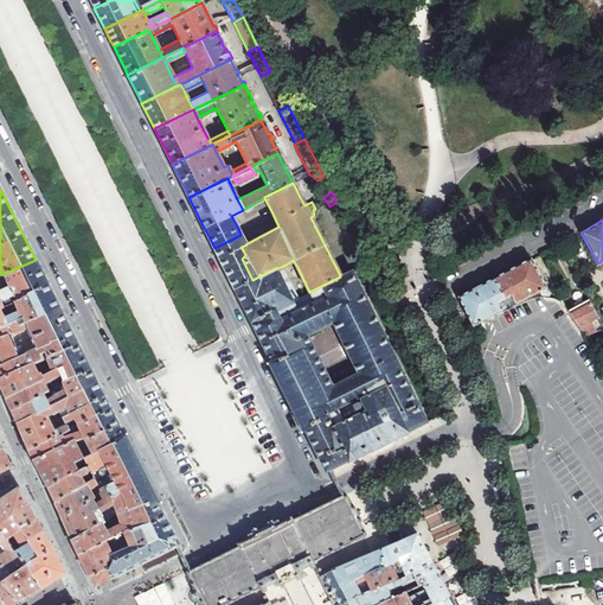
[(216,252),(233,287),(252,280),(242,259),(245,255),(241,247),(247,244),(245,244),(241,235),(215,248),(216,252)]
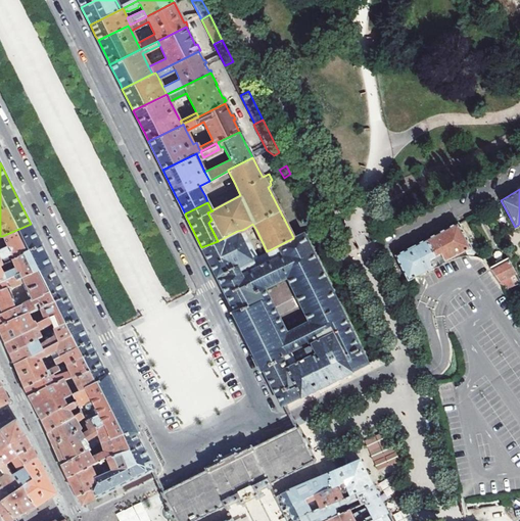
[(393,254),(407,279),(452,256),(464,249),(467,254),(480,247),(464,219),(393,254)]
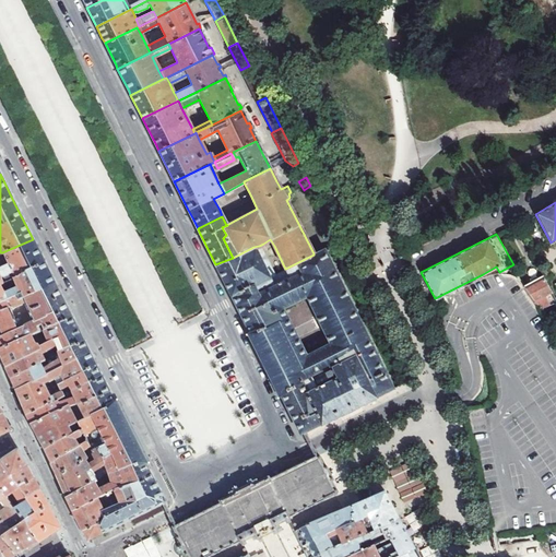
[(8,262),(13,274),(44,261),(35,244),(33,239),(2,252),(8,262)]
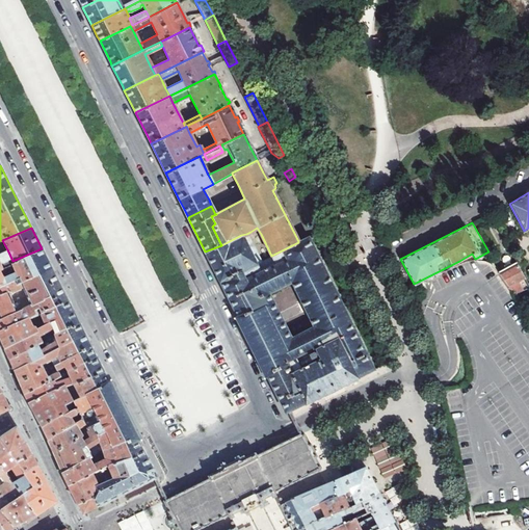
[(253,238),(261,234),(257,228),(250,232),(253,238)]
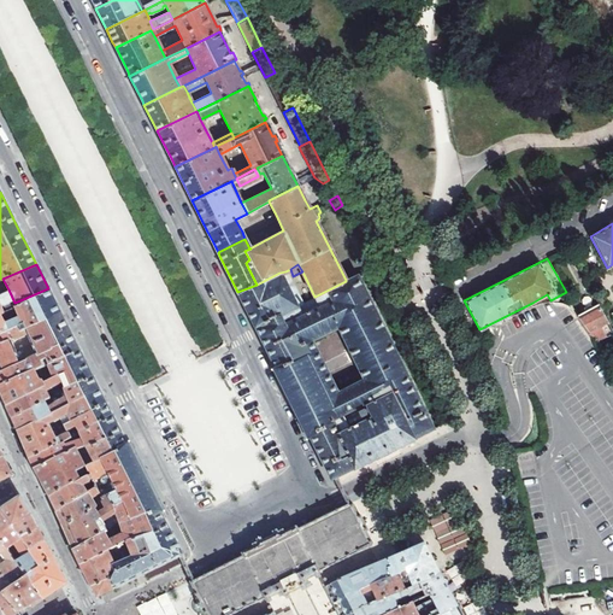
[(240,297),(254,327),(301,303),(286,271),(280,273),(257,285),(237,292),(240,297)]
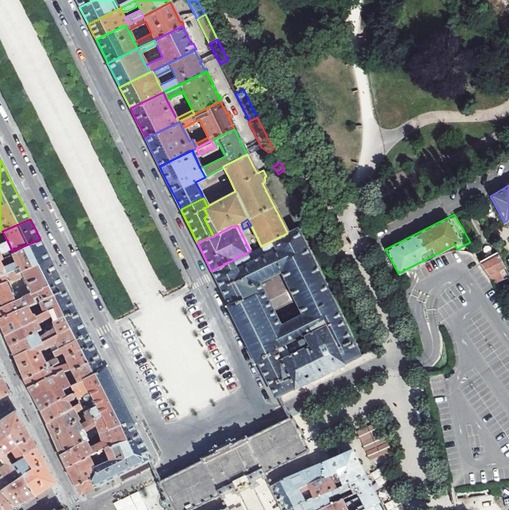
[(343,364),(343,363),(358,355),(296,227),(287,232),(287,233),(261,246),(250,251),(211,271),(228,305),(226,305),(228,308),(229,308),(232,314),(231,315),(232,317),(233,317),(235,320),(236,323),(235,323),(237,326),(241,333),(240,333),(241,336),(242,335),(245,341),(244,342),(246,344),(249,350),(248,350),(250,353),(251,352),(254,359),(253,360),(255,362),(256,362),(273,396),(275,396),(278,395),(292,387),(293,389),(319,376),(343,364)]
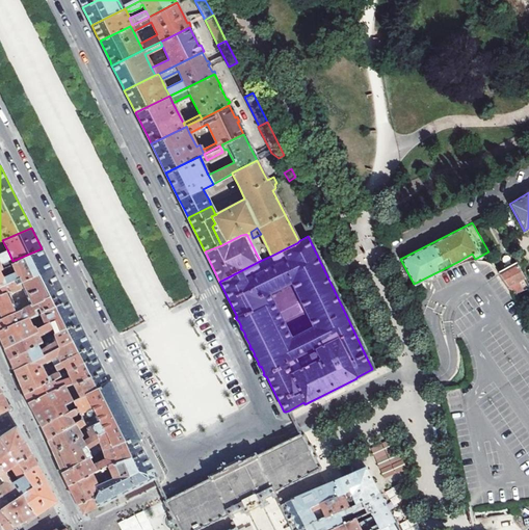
[(15,271),(20,282),(51,268),(43,252),(42,248),(12,261),(10,262),(15,271)]
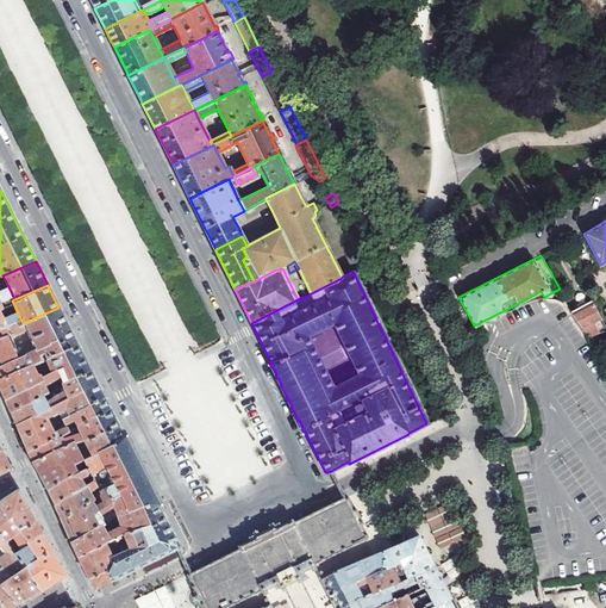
[(14,299),(8,286),(0,290),(0,305),(0,302),(6,299),(7,303),(12,301),(14,299)]
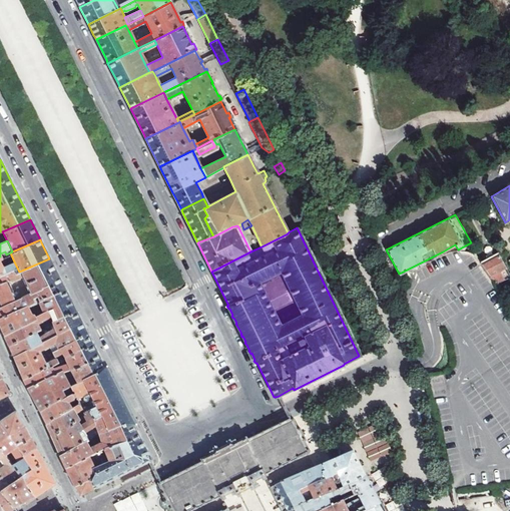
[(509,273),(498,251),(479,261),(493,284),(509,276),(509,273)]
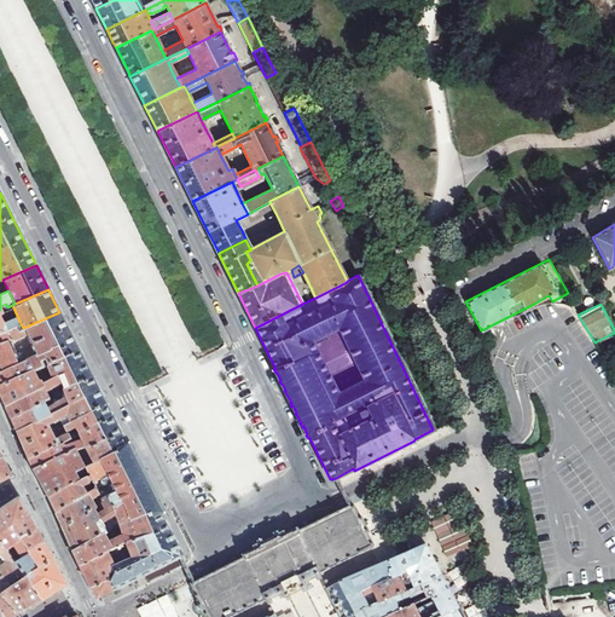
[(59,312),(23,328),(27,335),(33,350),(41,368),(42,367),(51,363),(79,351),(75,344),(59,312)]
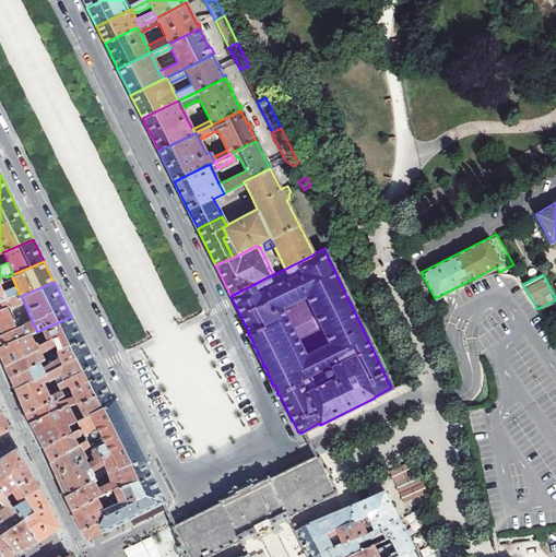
[(21,296),(15,285),(2,291),(0,286),(0,297),(15,293),(16,297),(21,296)]
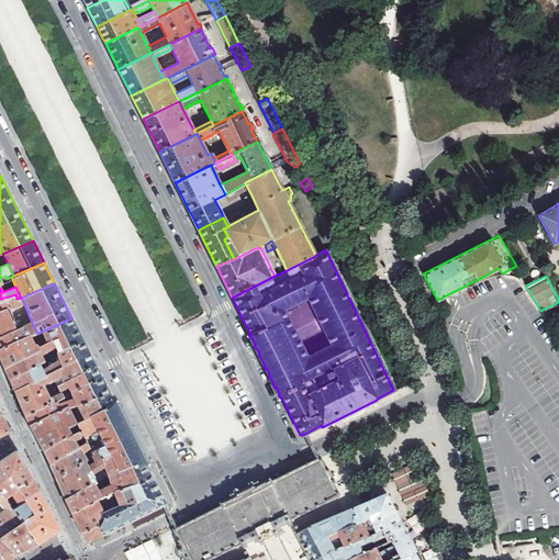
[(24,304),(21,298),(17,299),(15,294),(0,299),(0,349),(37,334),(30,317),(15,324),(10,311),(24,304)]
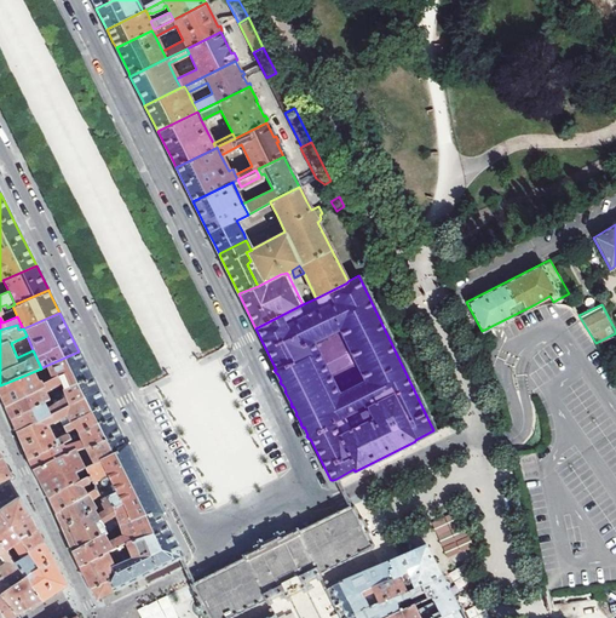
[(470,337),(476,349),(487,344),(479,332),(470,337)]
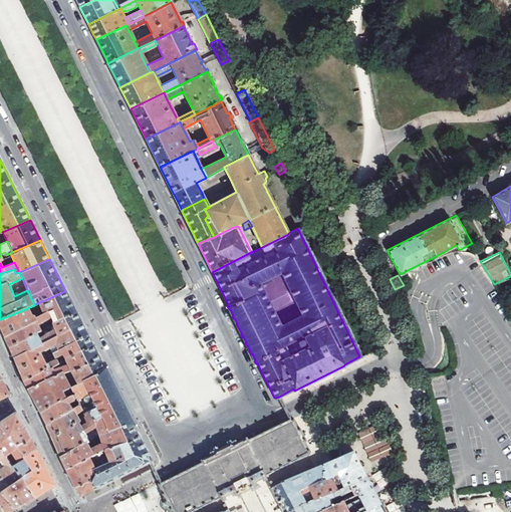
[(45,307),(50,319),(52,318),(55,324),(76,312),(71,302),(65,291),(42,301),(45,307)]
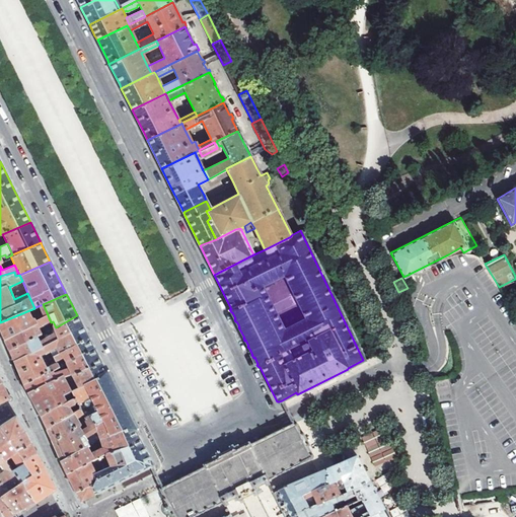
[(43,304),(35,307),(39,313),(46,310),(43,304)]
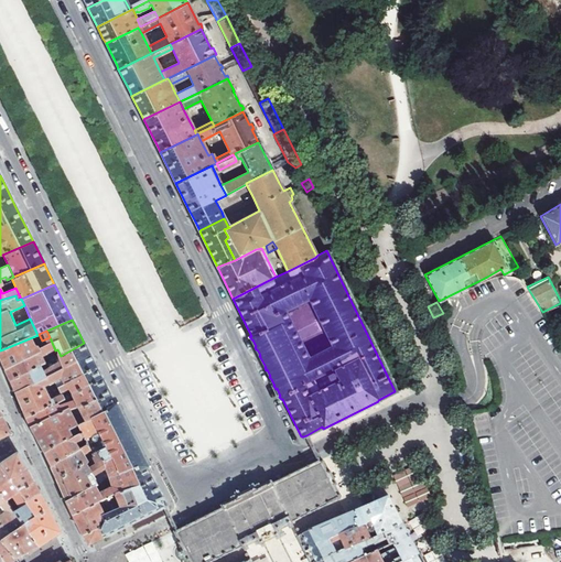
[(55,350),(50,337),(42,341),(39,334),(38,335),(0,350),(0,359),(7,374),(10,381),(42,365),(50,360),(46,355),(55,350)]
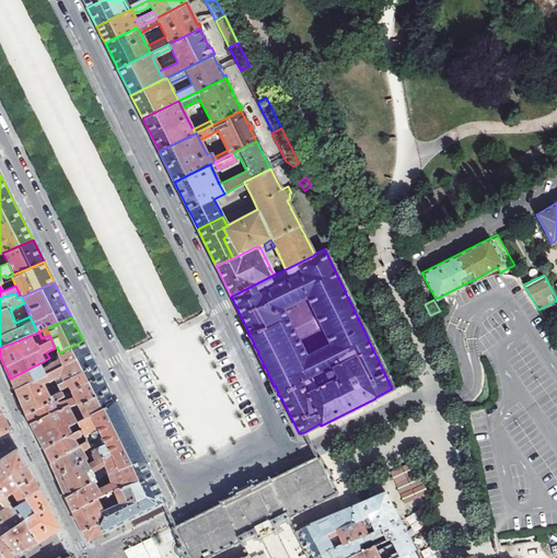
[(62,359),(65,364),(67,363),(90,353),(89,350),(83,340),(60,353),(62,359)]
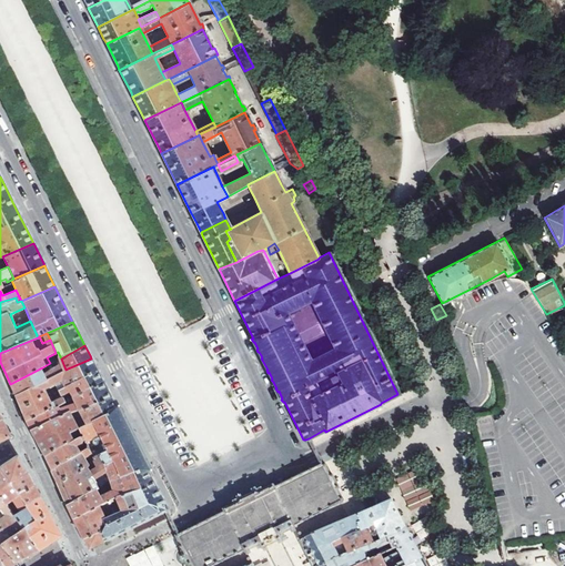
[(66,370),(58,373),(61,380),(64,385),(97,371),(92,362),(91,359),(68,369),(66,370)]
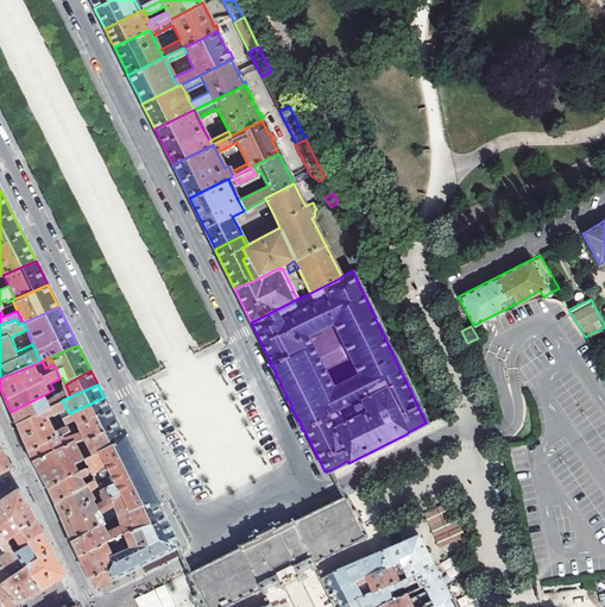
[(70,396),(68,390),(48,401),(45,394),(11,412),(13,419),(16,425),(62,400),(70,396)]
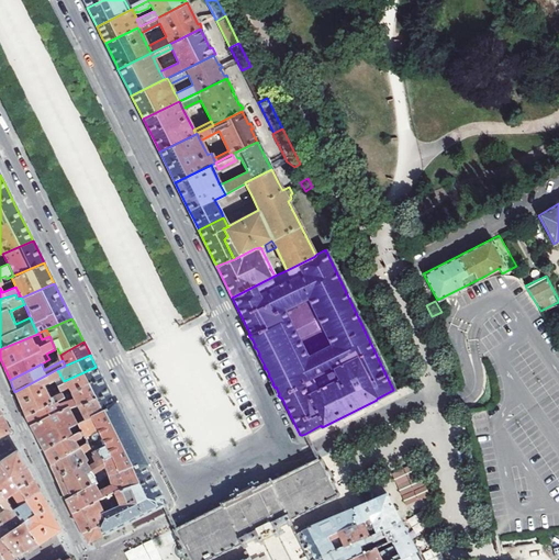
[(59,392),(63,398),(66,395),(63,389),(68,385),(71,393),(101,378),(97,369),(96,367),(64,381),(56,384),(59,392)]
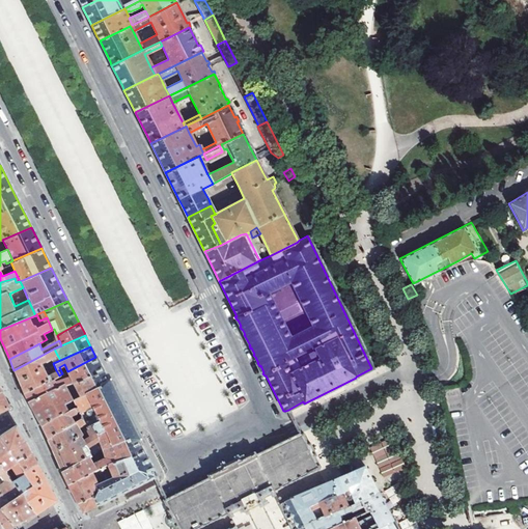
[(417,346),(408,349),(411,364),(420,362),(417,346)]
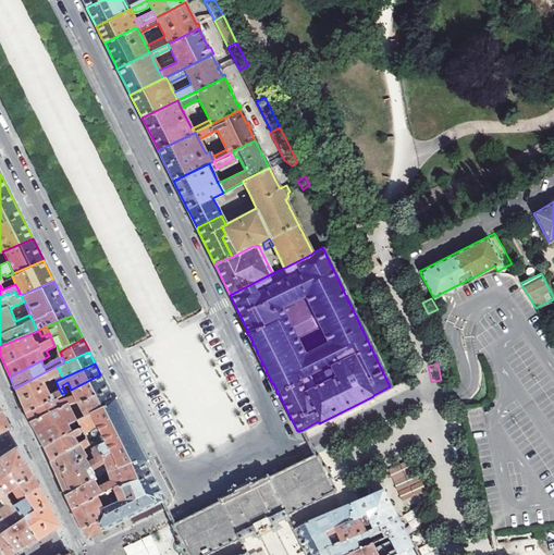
[(53,377),(60,372),(57,366),(14,389),(23,408),(24,412),(56,397),(62,394),(59,389),(47,394),(40,379),(44,378),(45,380),(53,377)]
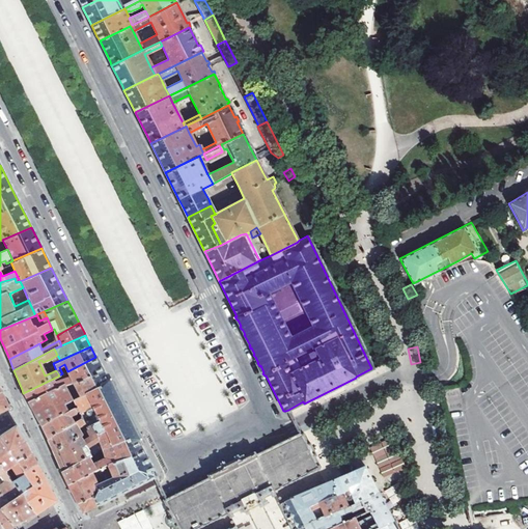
[(70,376),(73,382),(74,383),(77,382),(103,370),(101,367),(95,357),(67,371),(70,376)]
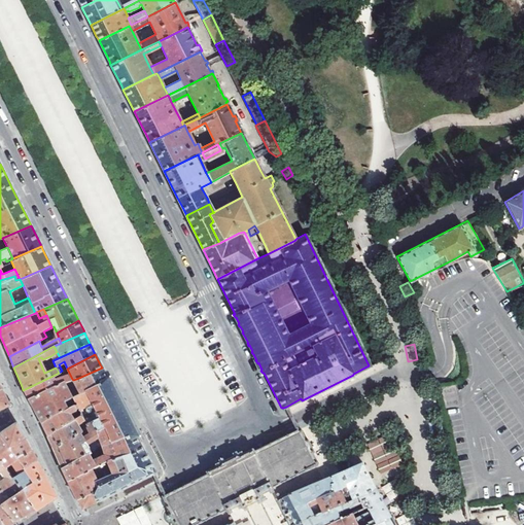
[(73,380),(79,392),(85,389),(107,378),(105,374),(102,368),(76,379),(73,380)]
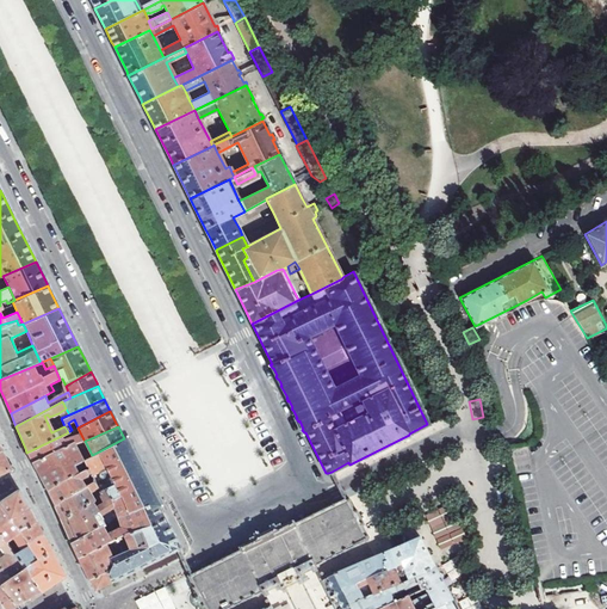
[(84,440),(80,432),(63,441),(61,436),(26,453),(31,460),(32,462),(73,442),(84,440)]
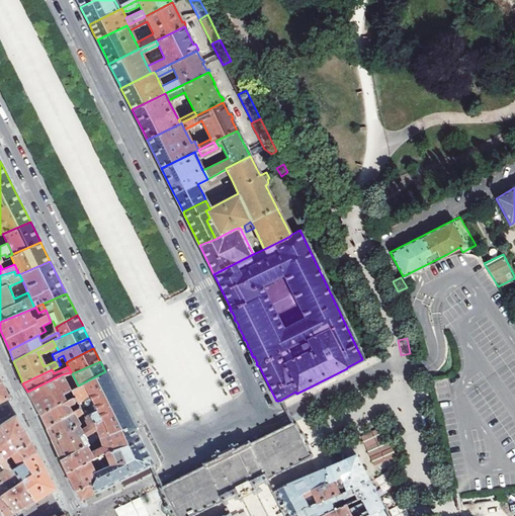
[(111,440),(134,428),(136,428),(134,424),(133,425),(130,419),(131,419),(130,417),(129,415),(127,416),(124,410),(125,409),(123,405),(122,406),(120,401),(121,400),(119,397),(118,397),(116,392),(117,392),(115,389),(114,389),(111,383),(112,382),(110,379),(109,379),(107,374),(107,373),(106,371),(105,371),(84,382),(78,385),(70,390),(72,394),(73,396),(76,402),(88,395),(96,411),(83,418),(85,421),(90,418),(93,424),(102,419),(108,433),(111,440)]
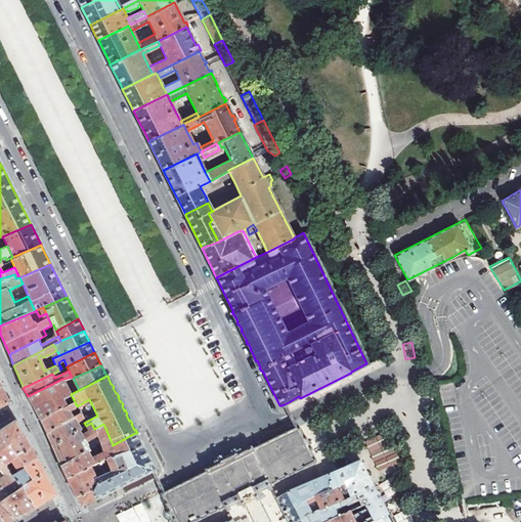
[(61,398),(71,394),(62,379),(28,396),(34,407),(42,421),(64,406),(61,398)]
